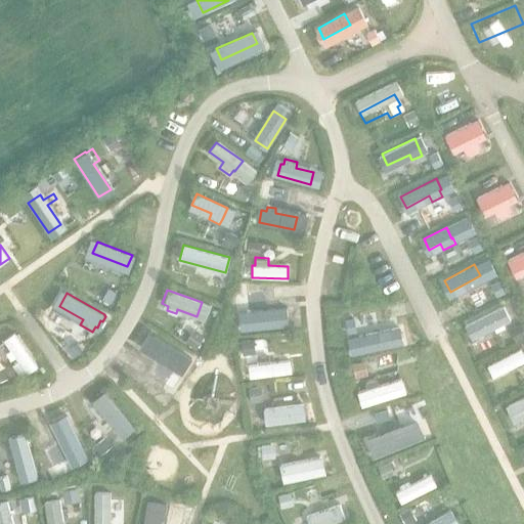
[(252,330),(289,325),(287,312),(270,314),(270,307),(257,309),(257,315),(251,316),(252,330)]
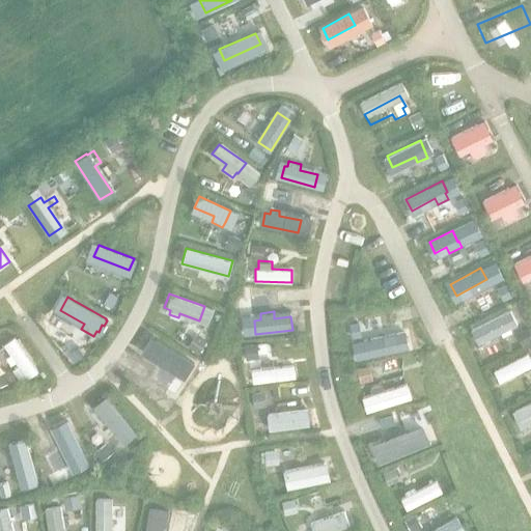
[(504,311),(472,328),(477,339),(496,330),(499,336),(512,329),(504,311)]
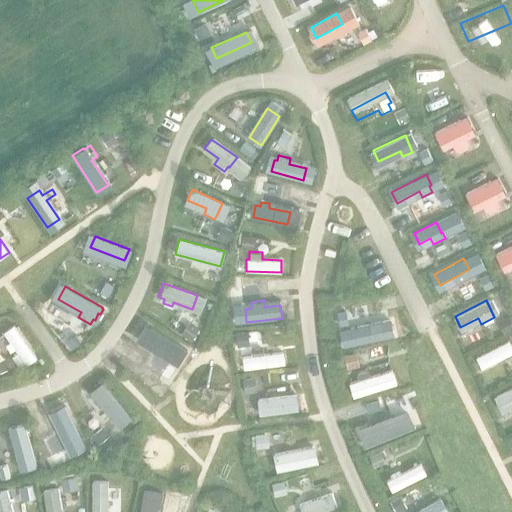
[(354,345),(387,337),(383,322),(350,330),(354,345)]
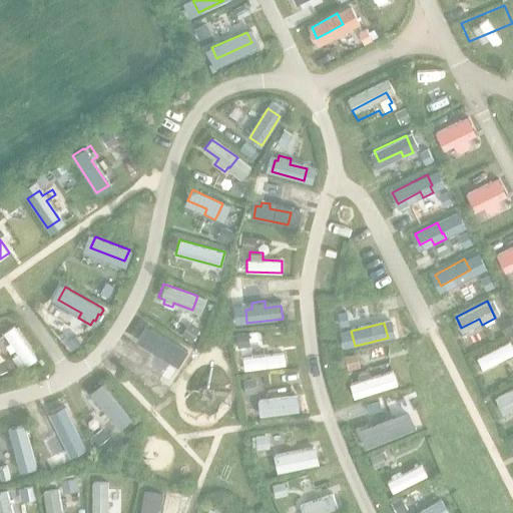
[(36,359),(13,326),(3,333),(18,354),(12,358),(19,367),(24,363),(26,366),(36,359)]
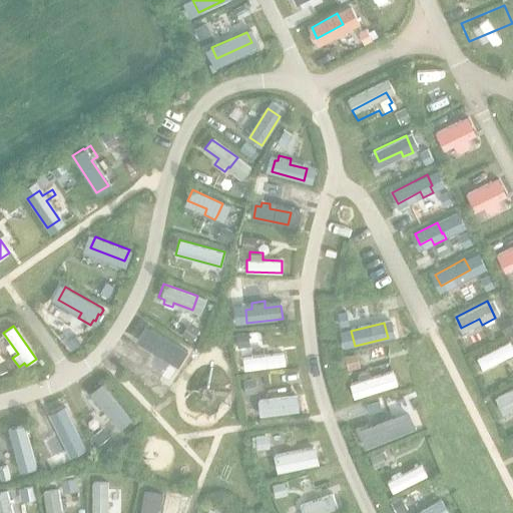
[(185,350),(148,327),(141,339),(163,352),(160,357),(170,364),(173,359),(178,362),(185,350)]
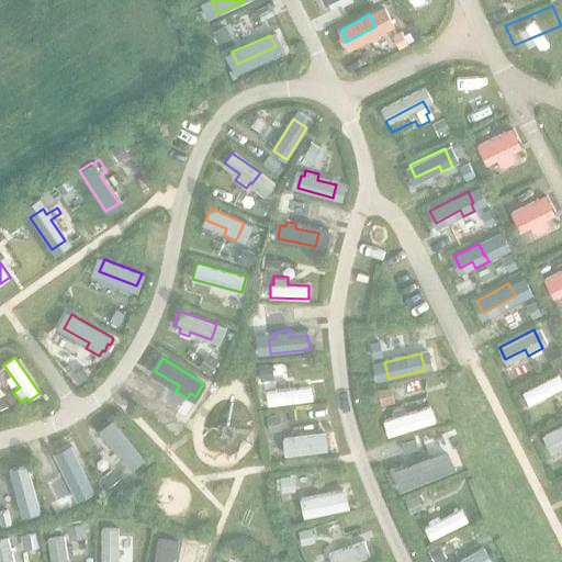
[(528,404),(561,386),(561,383),(558,374),(523,392),(528,404)]
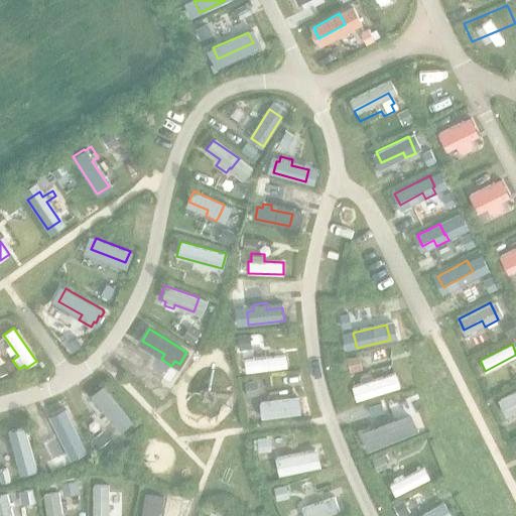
[(246,372),(287,366),(285,354),(266,357),(265,350),(252,352),(253,358),(244,360),(246,372)]
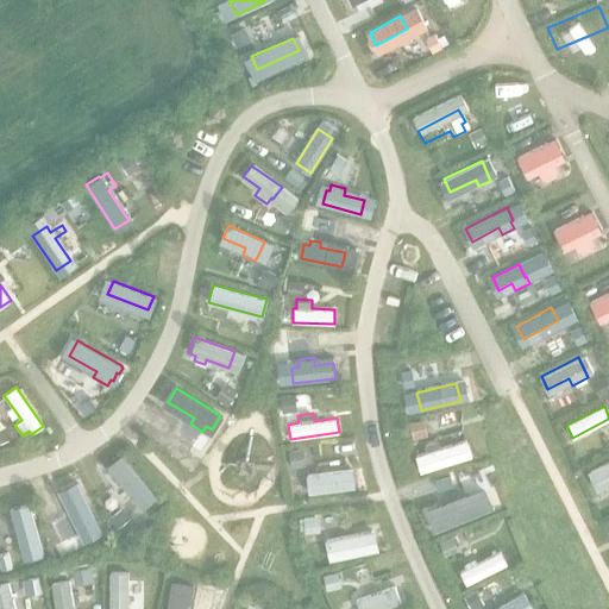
[(420,471),(471,456),(466,440),(440,447),(438,440),(425,445),(427,452),(415,456),(420,471)]
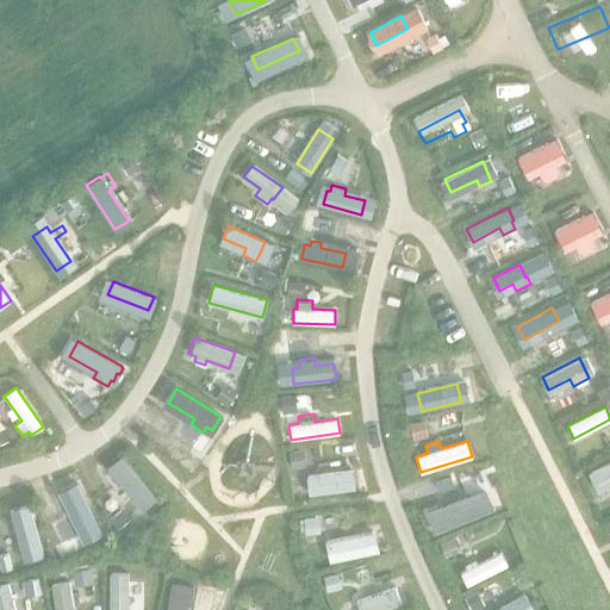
[(147,487),(123,459),(112,468),(125,485),(120,490),(129,500),(136,496),(136,497),(147,487)]
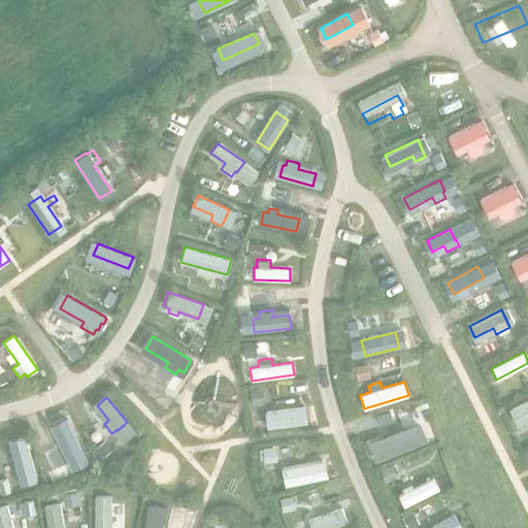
[(520,423),(527,418),(527,403),(514,411),(520,423)]
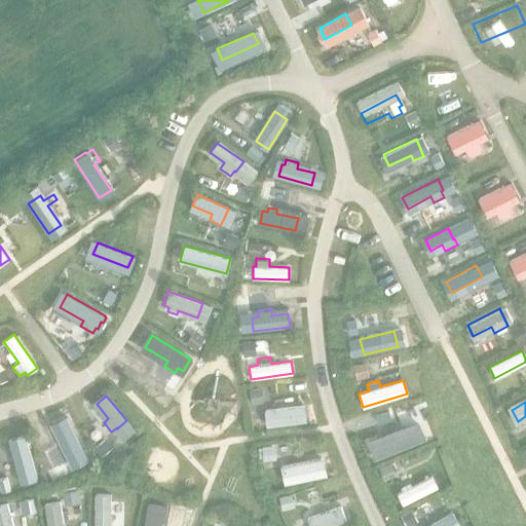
[(266,425),(306,420),(304,405),(265,410),(266,425)]
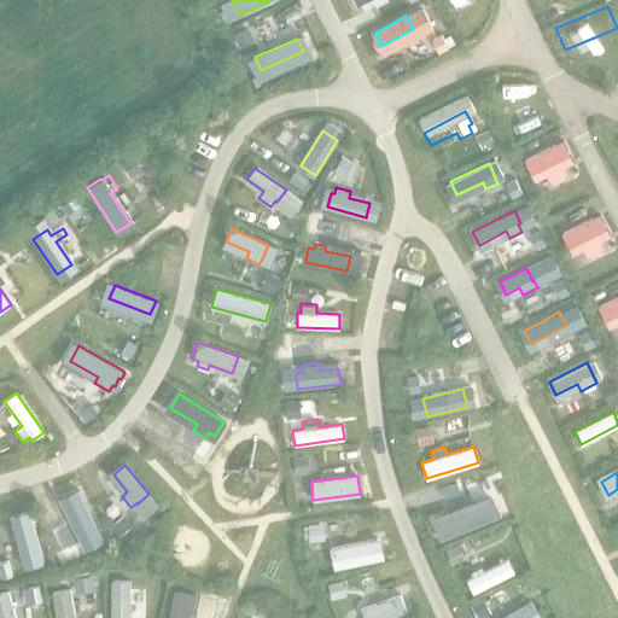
[(95,526),(79,495),(65,501),(74,518),(68,522),(74,535),(81,531),(82,532),(95,526)]
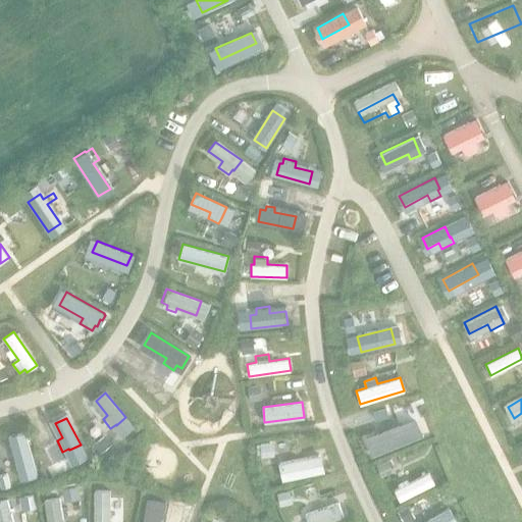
[(375,455),(417,438),(412,426),(383,436),(380,430),(369,434),(371,441),(370,441),(375,455)]
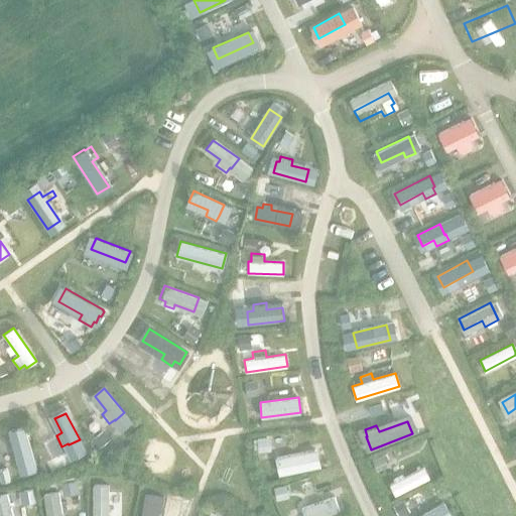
[(37,463),(26,425),(14,429),(21,453),(15,455),(19,468),(37,463)]
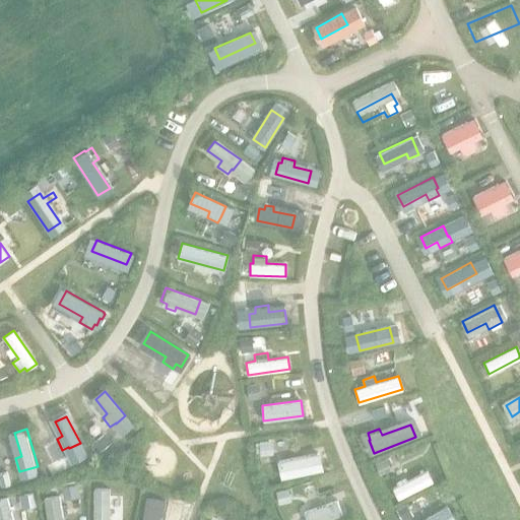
[(281,478),(323,469),(319,452),(277,460),(281,478)]
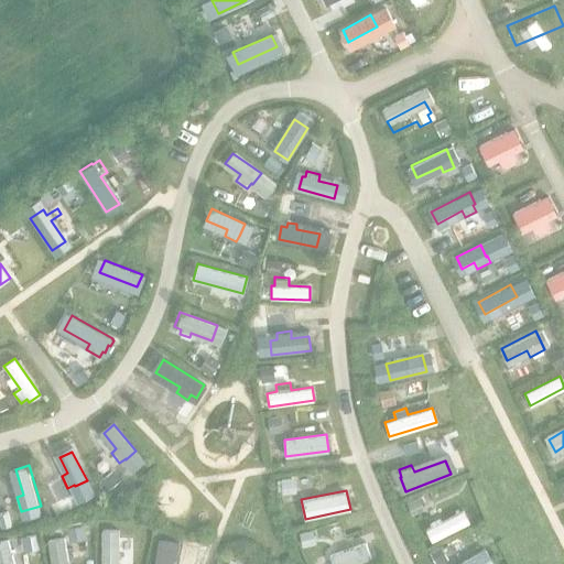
[(432,541),(469,522),(463,510),(442,521),(440,518),(430,522),(432,525),(426,529),(432,541)]
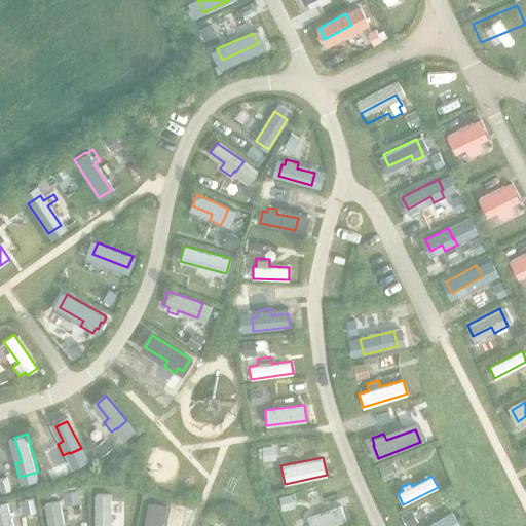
[(96,500),(95,525),(108,525),(108,517),(114,517),(114,504),(108,504),(108,500),(96,500)]
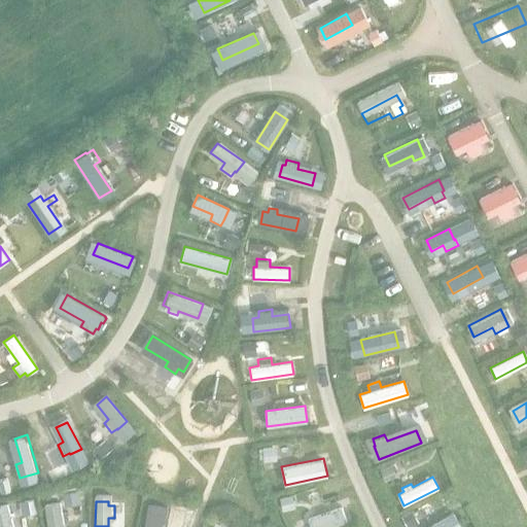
[(44,505),(48,526),(60,526),(60,521),(66,519),(63,503),(57,505),(57,502),(44,505)]
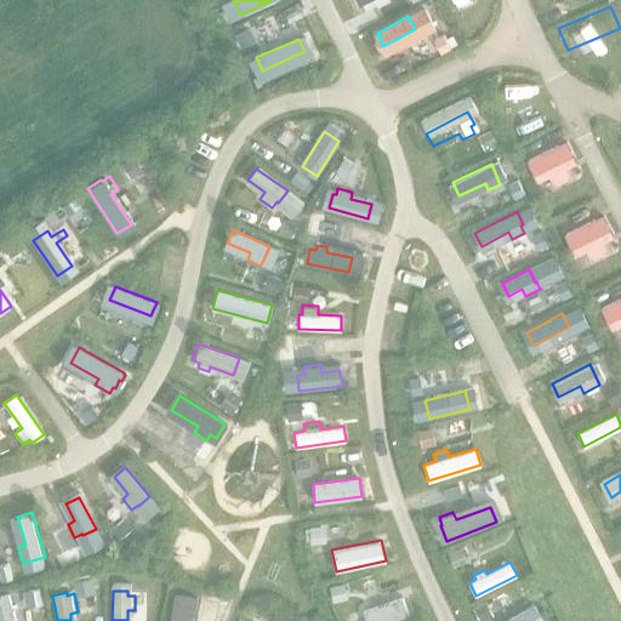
[(183,620),(189,600),(175,597),(169,620),(183,620)]
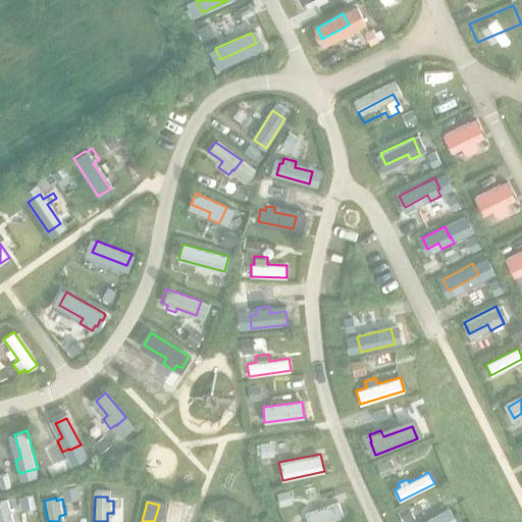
[(313,521),(319,521),(343,514),(338,503),(310,512),(313,521)]
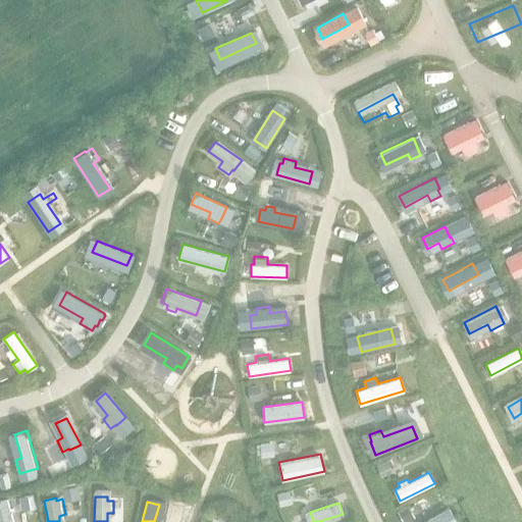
[(13,521),(9,505),(0,507),(0,521),(13,521)]
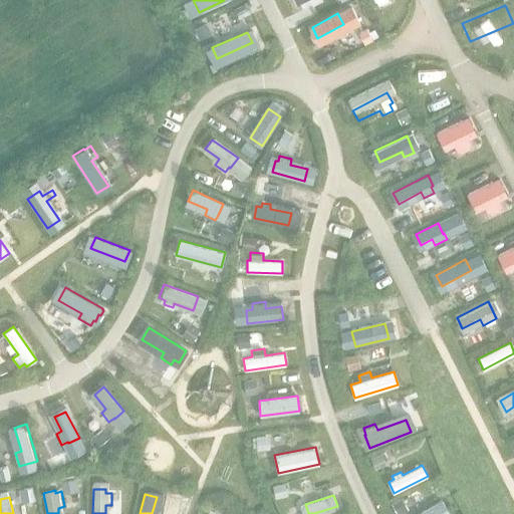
[(448,513),(443,505),(427,513),(448,513)]
